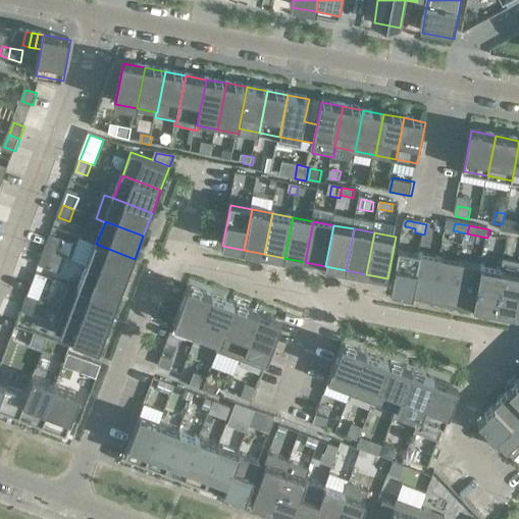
[(50,240),(46,251),(56,255),(61,244),(50,240)]
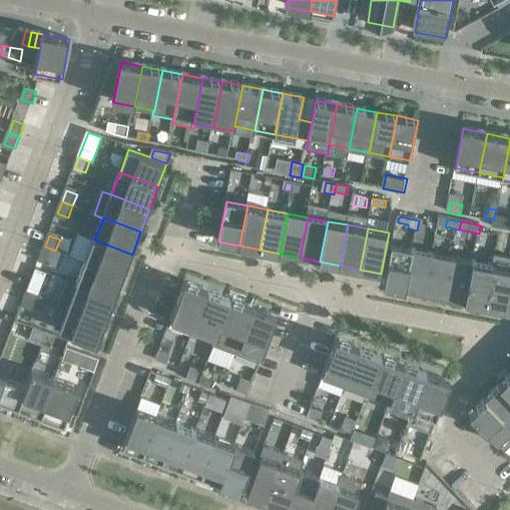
[(94,239),(86,263),(123,277),(132,255),(94,239)]
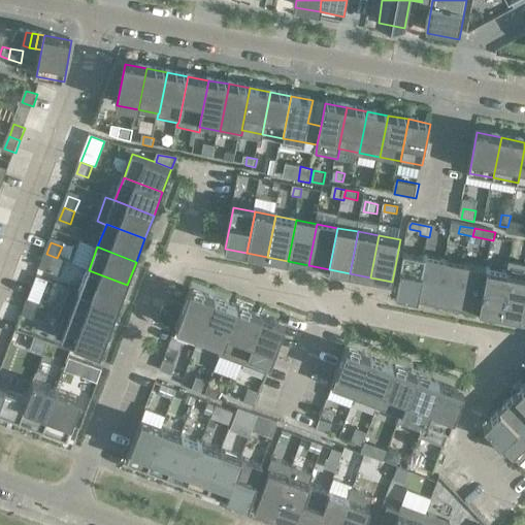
[(53,270),(57,258),(46,254),(41,266),(53,270)]
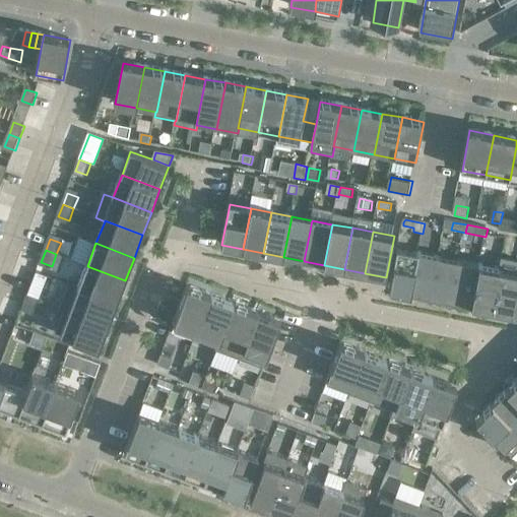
[(390,291),(410,295),(418,254),(398,250),(390,291)]
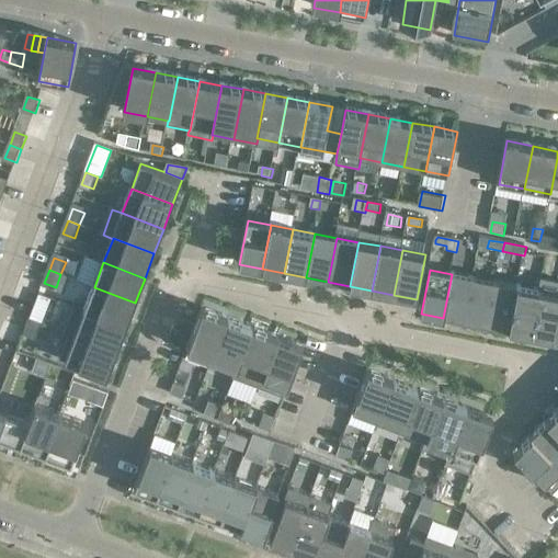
[(443,318),(465,322),(474,277),(452,274),(443,318)]
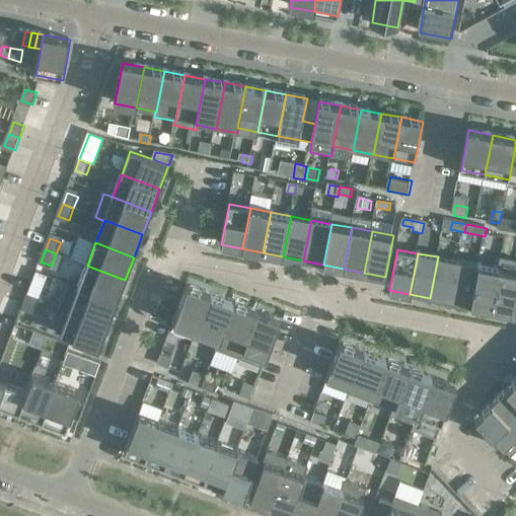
[(458,261),(438,256),(430,298),(451,302),(458,261)]
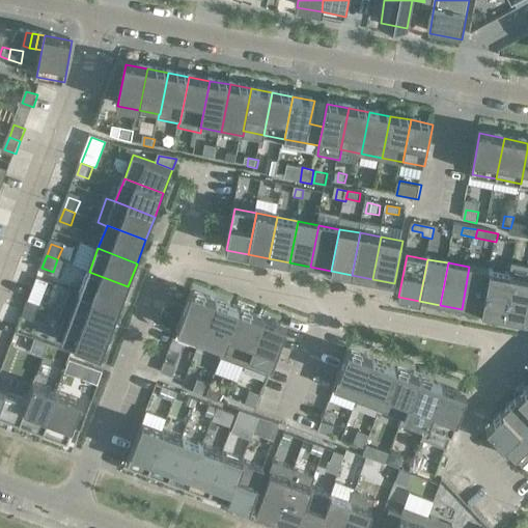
[(462,309),(482,313),(490,271),(469,267),(462,309)]
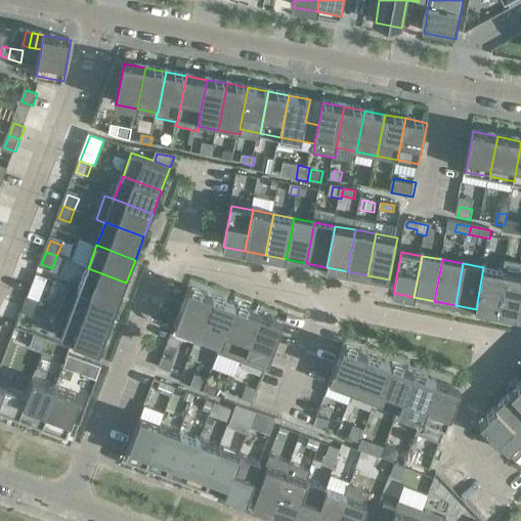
[(476,309),(496,313),(504,271),(483,267),(476,309)]
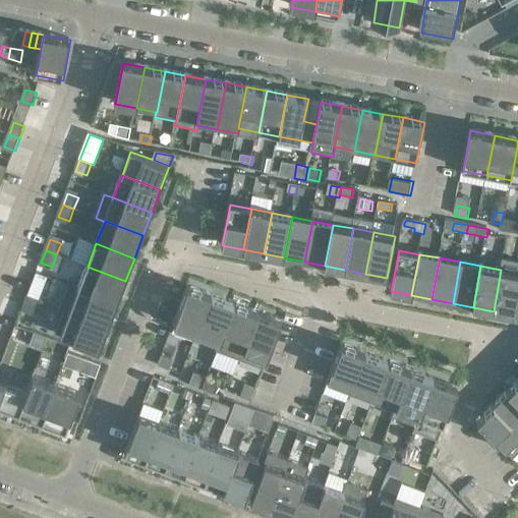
[(70,285),(69,286),(117,303),(125,281),(88,267),(79,289),(70,285)]
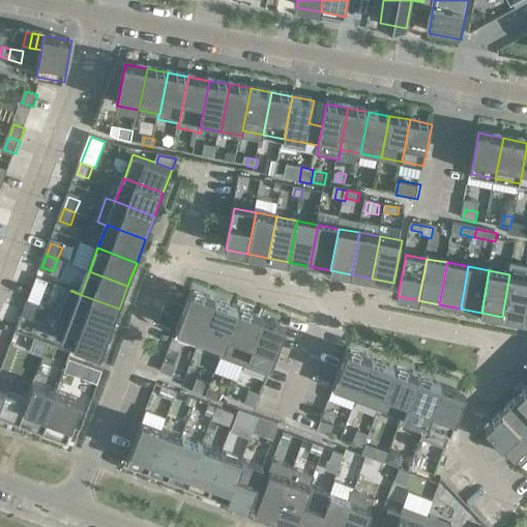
[(502,317),(523,321),(526,301),(526,277),(509,274),(502,317)]
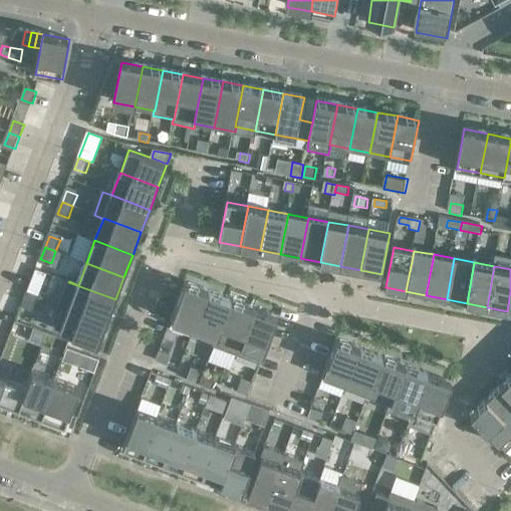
[(32,281),(28,292),(38,296),(43,285),(32,281)]
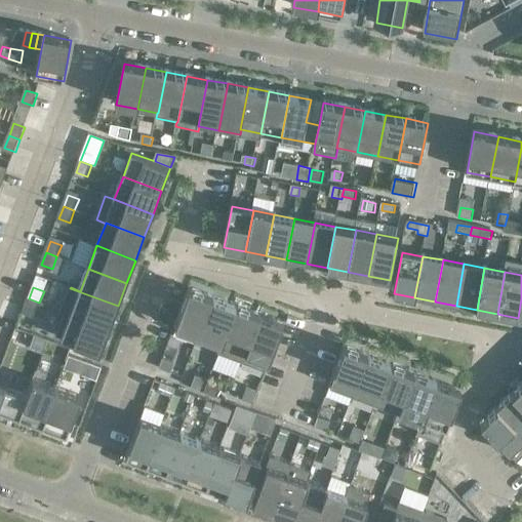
[(118,306),(70,288),(62,311),(109,329),(118,306)]
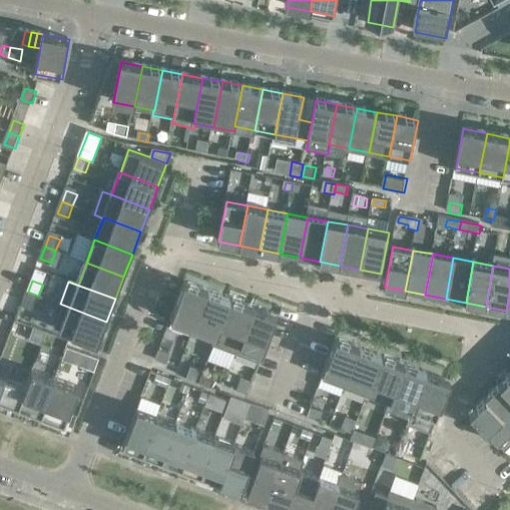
[(186,283),(171,320),(195,329),(209,292),(186,283)]
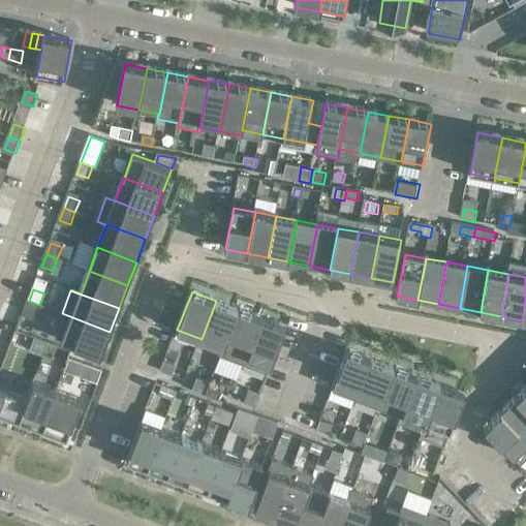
[(35,317),(39,305),(29,301),(24,313),(35,317)]
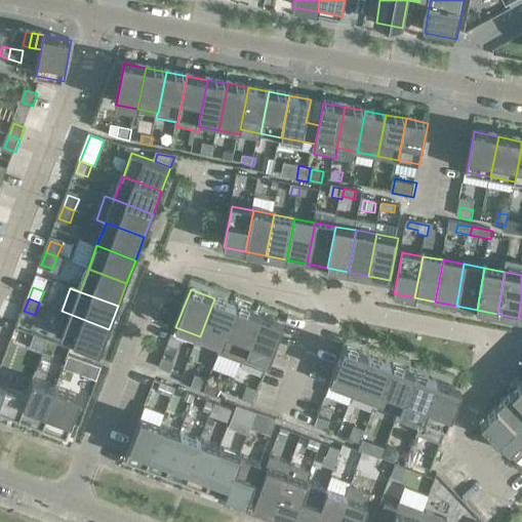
[(218,354),(219,354),(237,307),(214,298),(200,336),(223,345),(218,354)]
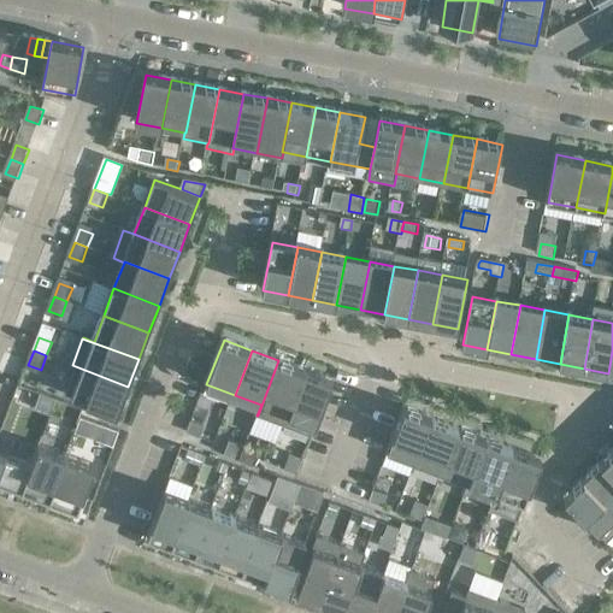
[(278,360),(258,416),(284,426),(306,371),(278,360)]
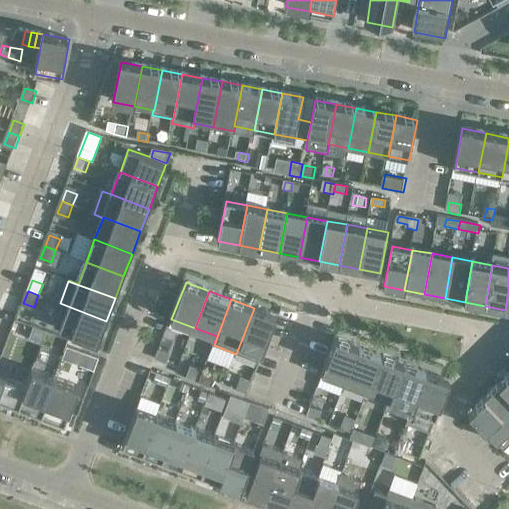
[(64,306),(56,328),(98,344),(106,321),(60,303),(60,304),(64,306)]
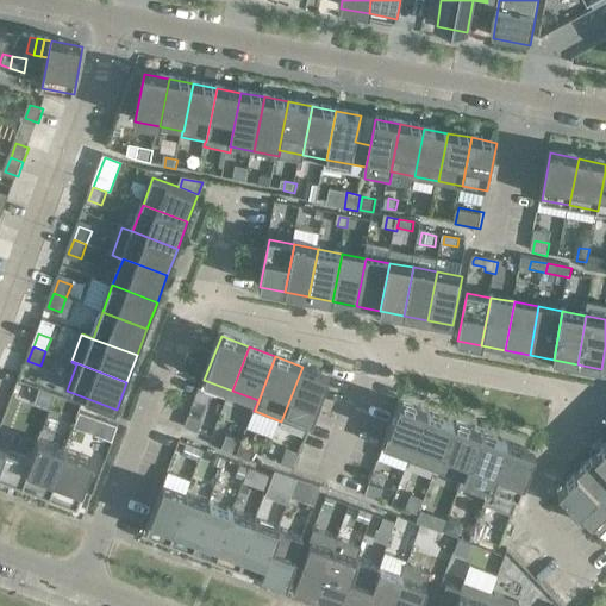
[(281,422),(308,432),(330,376),(303,367),(281,422)]
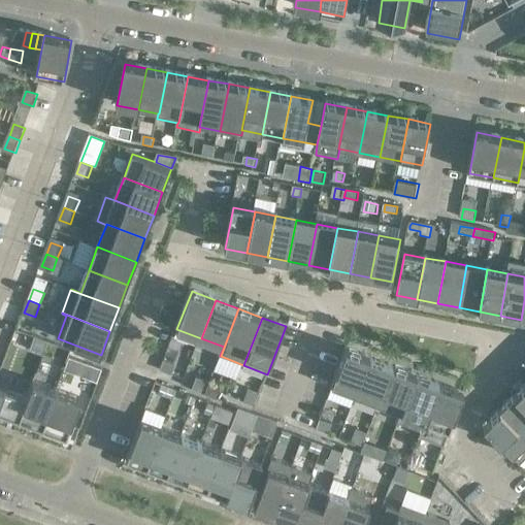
[(50,343),(37,339),(33,352),(44,356),(50,343)]
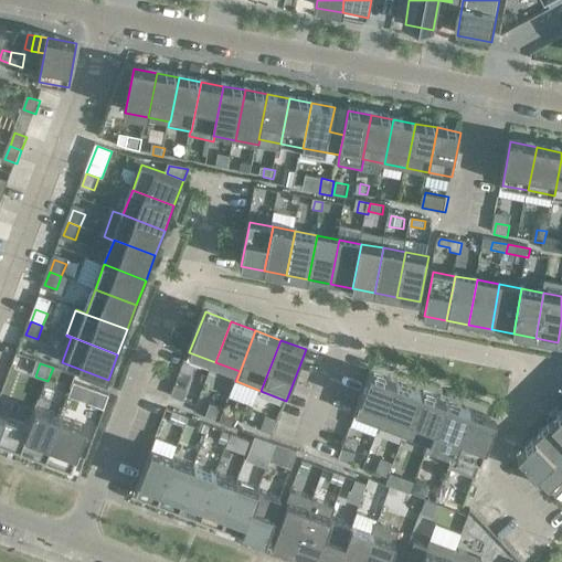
[(372,374),(357,415),(382,425),(398,384),(372,374)]
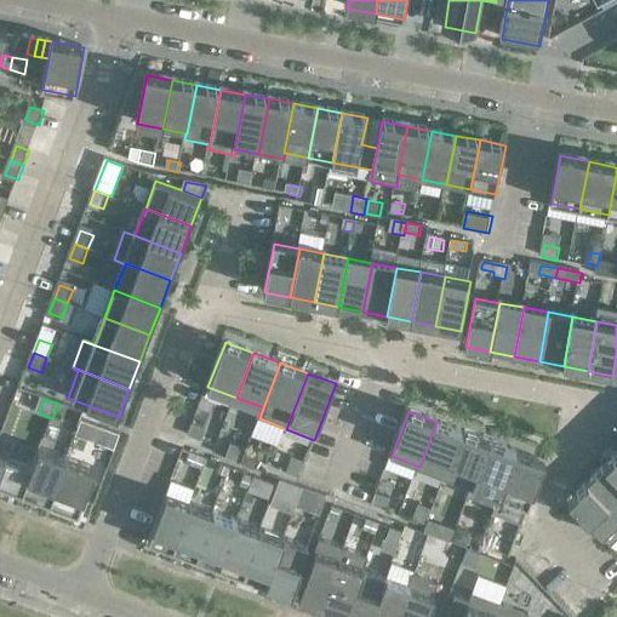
[(463,432),(436,422),(420,467),(446,476),(463,432)]
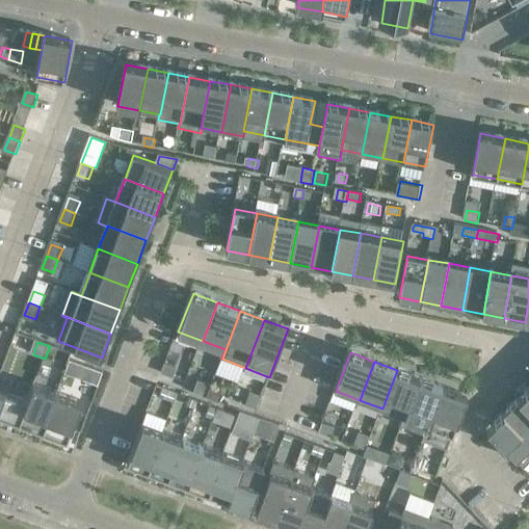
[(71,363),(67,375),(98,387),(102,374),(71,363)]
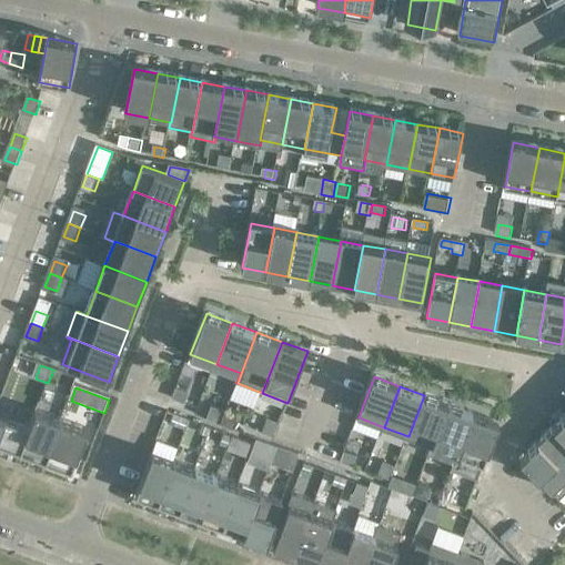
[(58,393),(47,389),(41,403),(52,407),(58,393)]
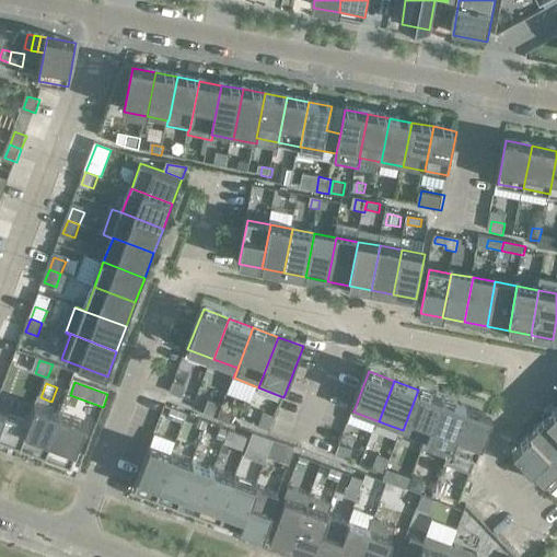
[(187,390),(174,385),(171,395),(184,399),(187,390)]
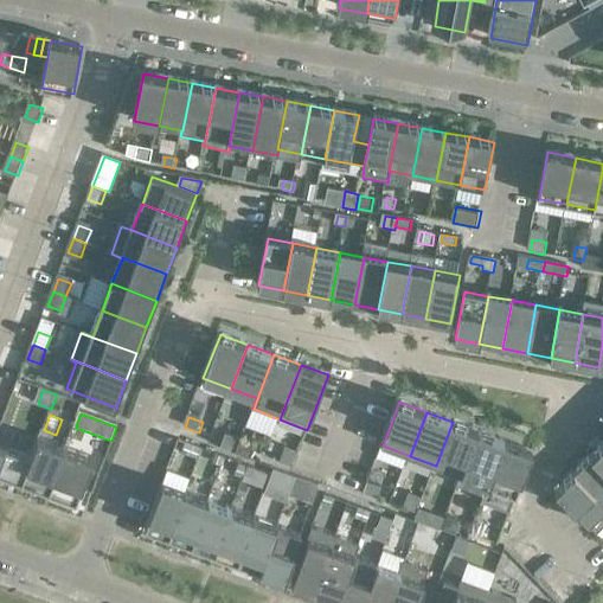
[(480,431),(453,422),(436,466),(462,476),(459,487),(480,431)]
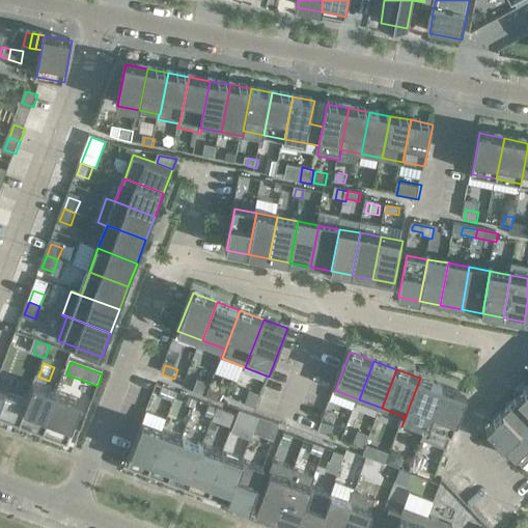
[(443,387),(420,378),(401,426),(425,435),(443,387)]
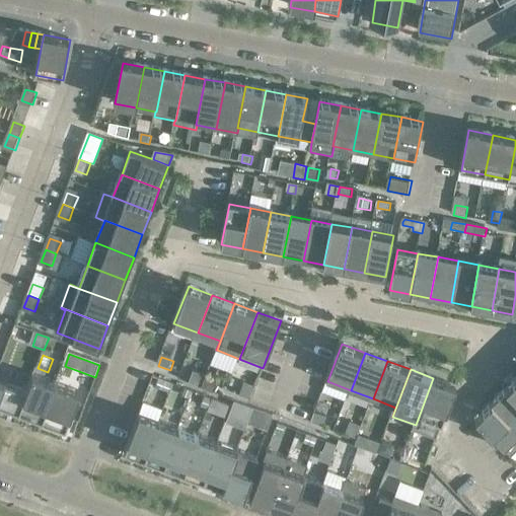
[(34,375),(28,392),(20,414),(43,422),(57,384),(34,375)]
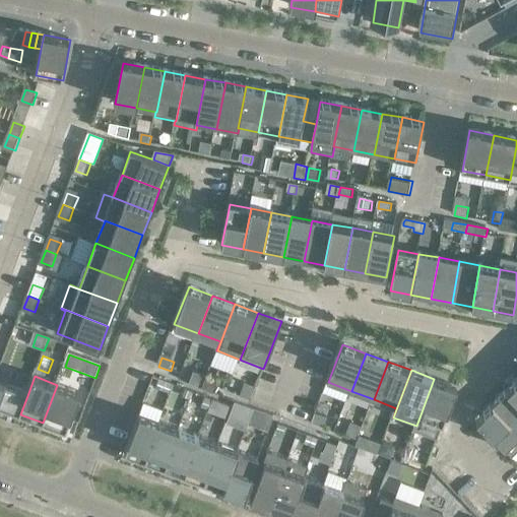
[(207,379),(203,389),(215,394),(219,383),(207,379)]
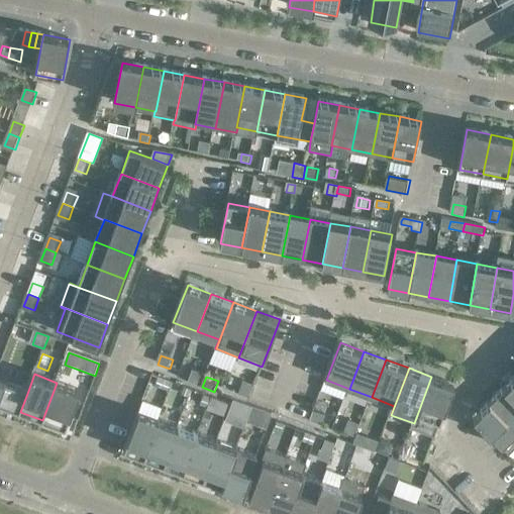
[(455,386),(431,377),(414,423),(415,423),(418,414),(441,423),(455,386)]
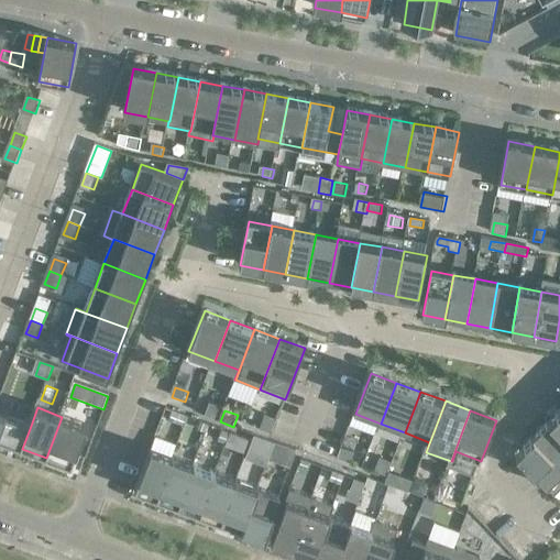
[(187,417),(174,413),(171,421),(184,427),(187,417)]
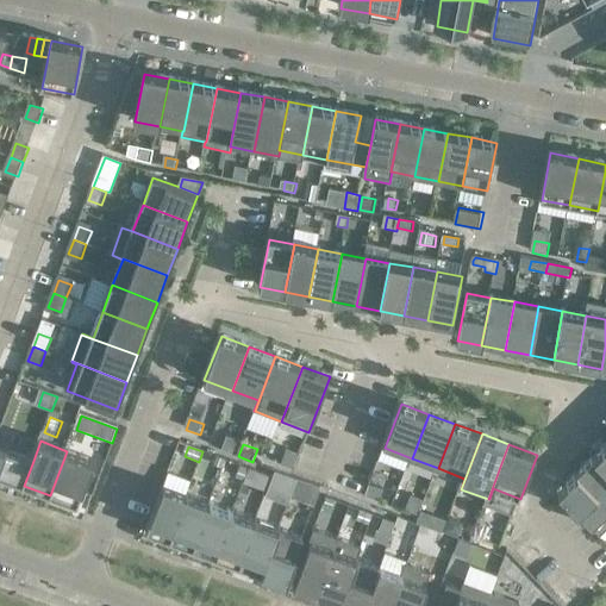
[(0,476),(24,486),(33,461),(0,448),(0,476)]
